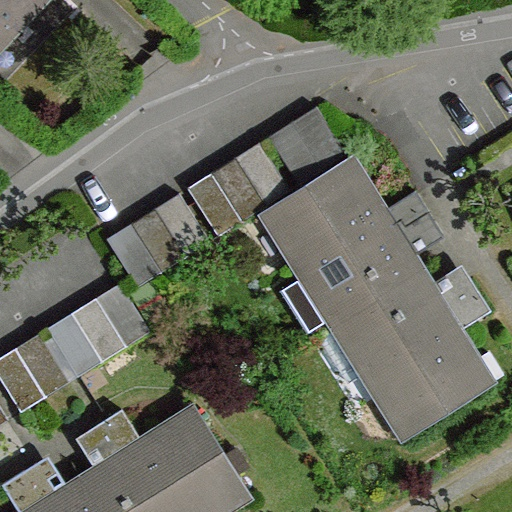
[(0,0),(0,44),(12,32),(8,28),(35,0),(0,0)]
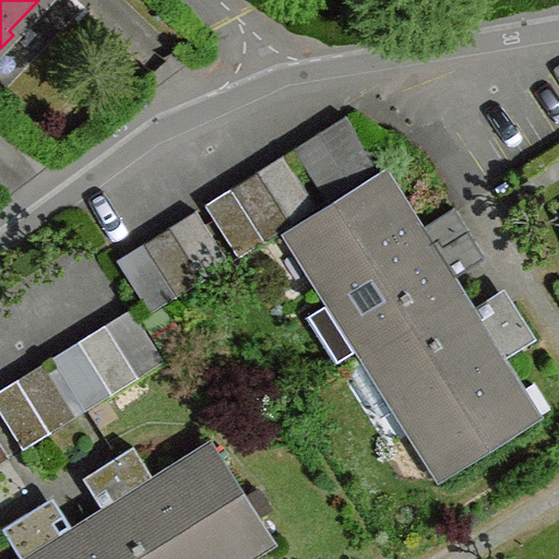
[(321,133),(355,186),(381,170),(348,117),(321,133)]
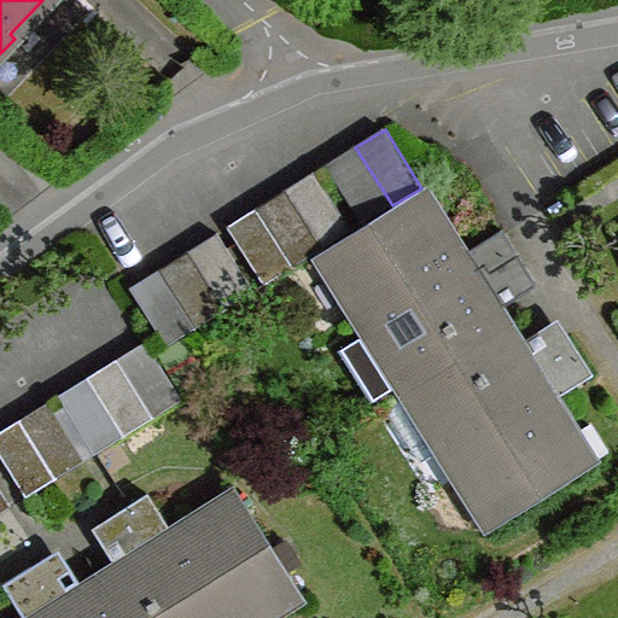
[(355,147),(327,165),(363,223),(392,205),(355,147)]
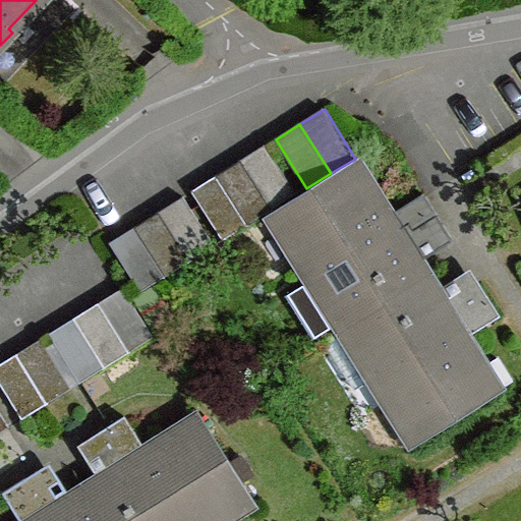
[(242,161),(274,209),(297,194),(267,146),(242,161)]
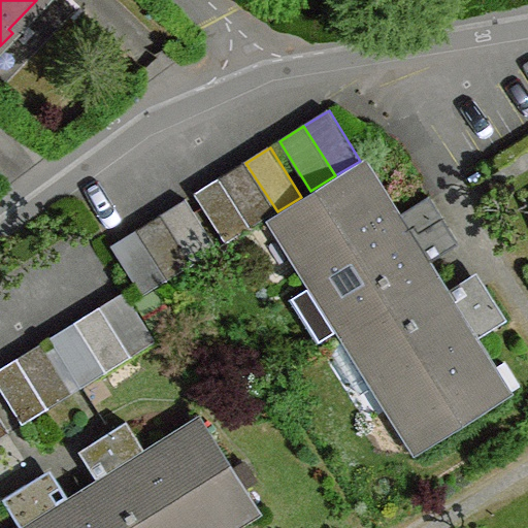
[(220,178),(252,228),(277,211),(245,163),(220,178)]
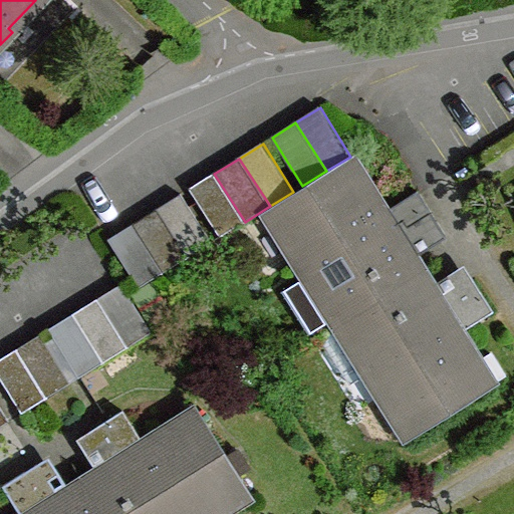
[(353,161),(273,212),(312,274),(339,317),(343,324),(417,278),(409,264),(416,259),(409,247),(441,227),(420,193),(387,213),(353,161)]
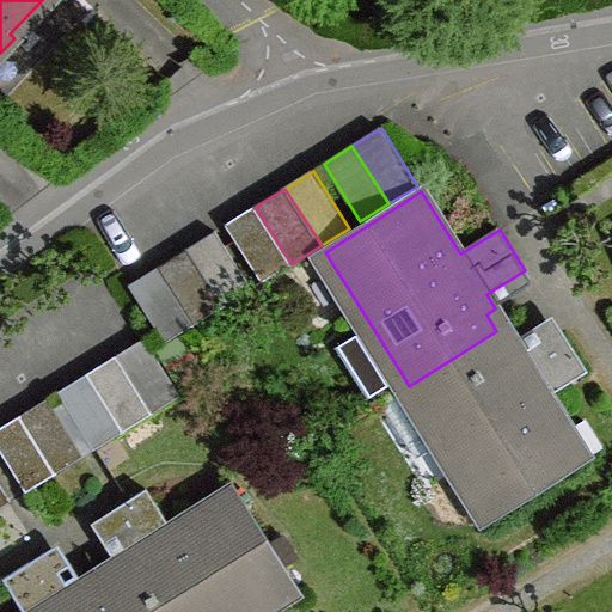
[(255,207),(227,225),(263,283),(292,264),(255,207)]
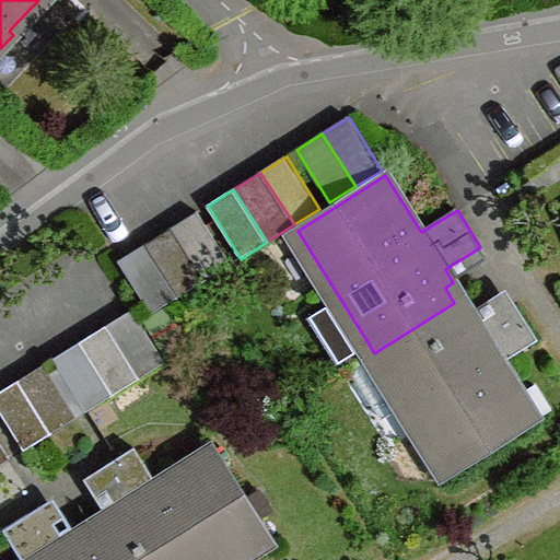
[(198,212),(172,229),(206,281),(231,265),(198,212)]
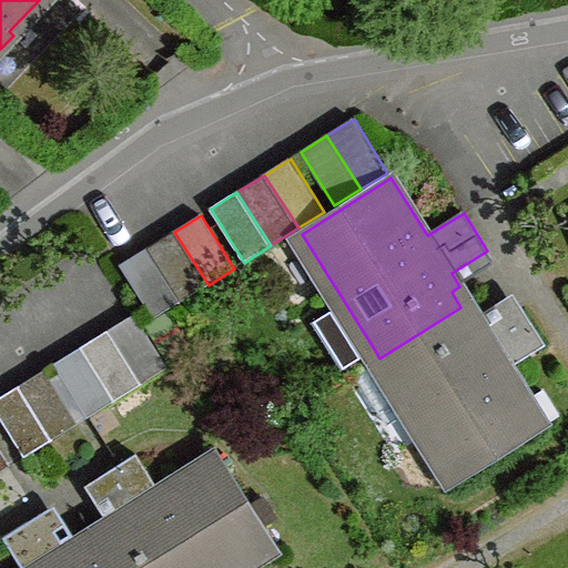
[(182,302),(209,285),(174,232),(148,249),(182,302)]
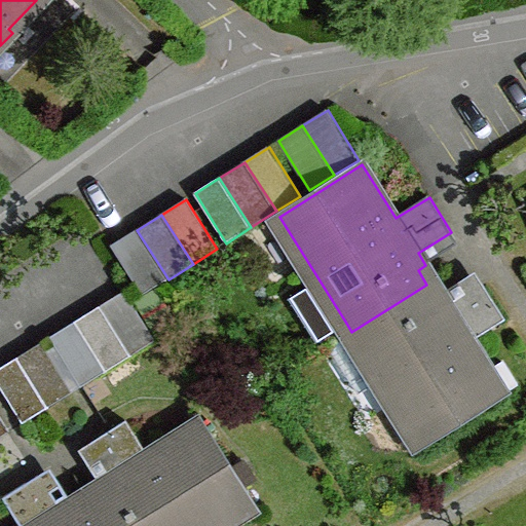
[(144,295),(168,279),(137,230),(112,246),(144,295)]
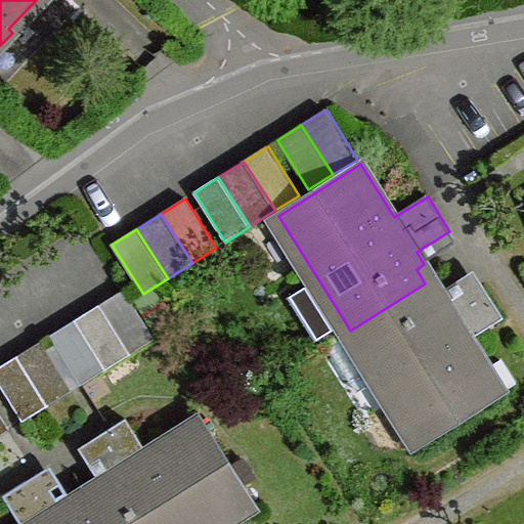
[(346,323),(318,279),(292,296),(319,340),(346,323)]
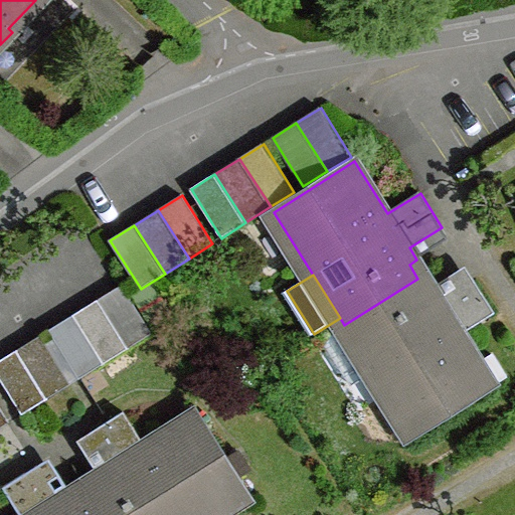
[(426,292),(417,279),(344,325),(374,372),(415,437),(495,385),(463,334),(495,314),(474,280),(441,300),(434,288),(426,292)]
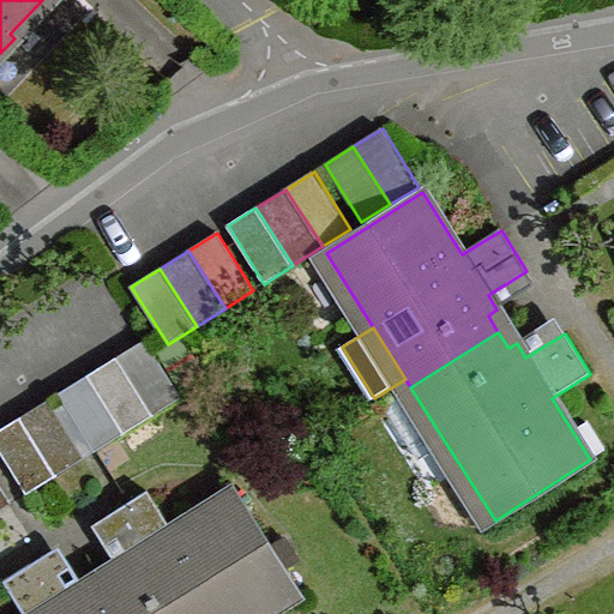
[(145,341),(119,357),(154,415),(182,397),(145,341)]
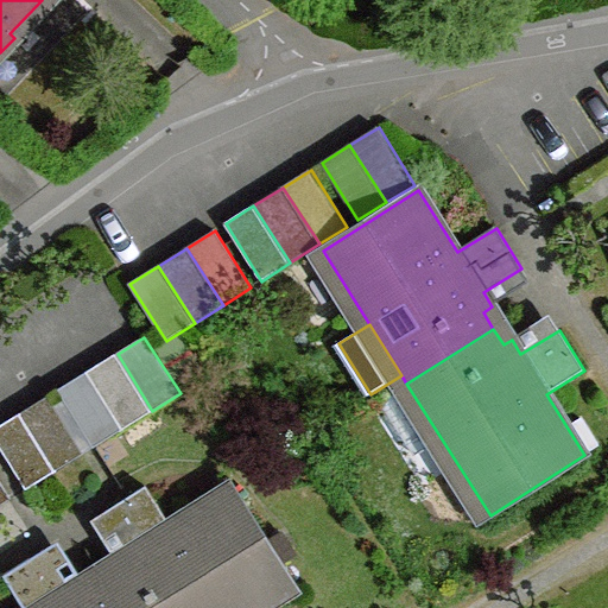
[(124,430),(152,411),(118,354),(89,372),(124,430)]
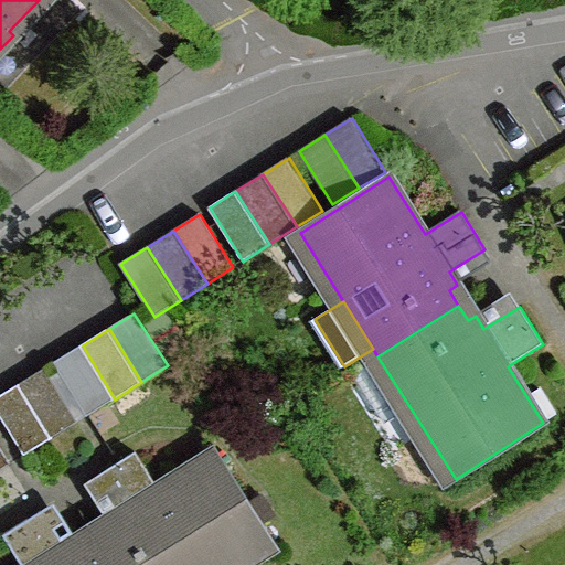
[(87,416),(115,400),(83,345),(54,363),(87,416)]
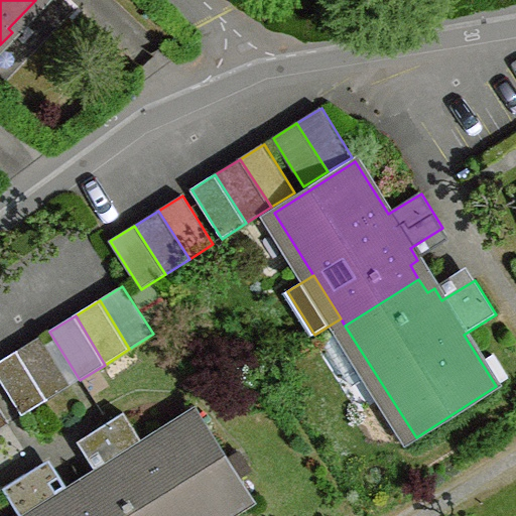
[(375,373),(345,326),(335,333),(327,347),(353,387),(375,373)]
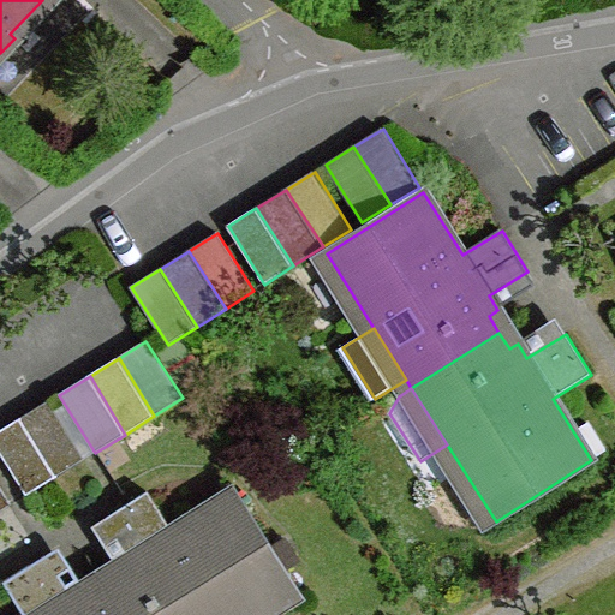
[(57,477),(84,459),(49,401),(21,419),(57,477)]
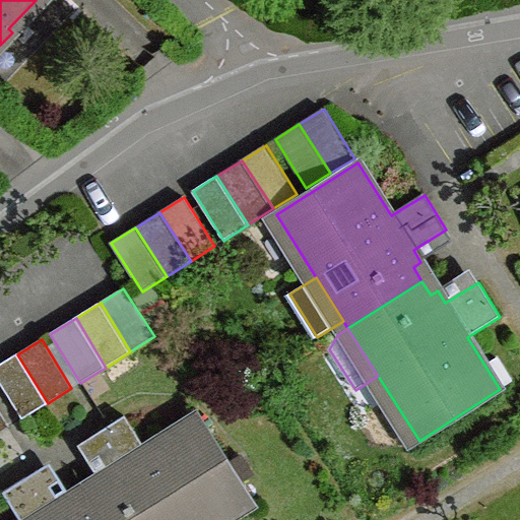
[(48,403),(17,354),(0,365),(0,380),(22,417),(48,403)]
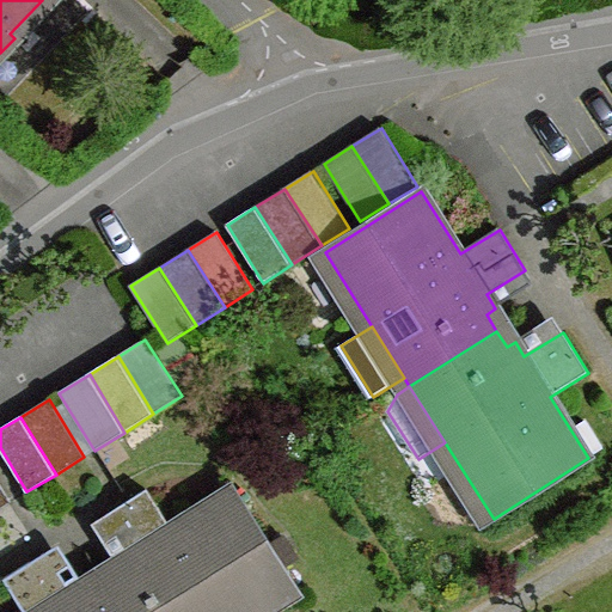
[(0,483),(0,509),(12,502),(0,483)]
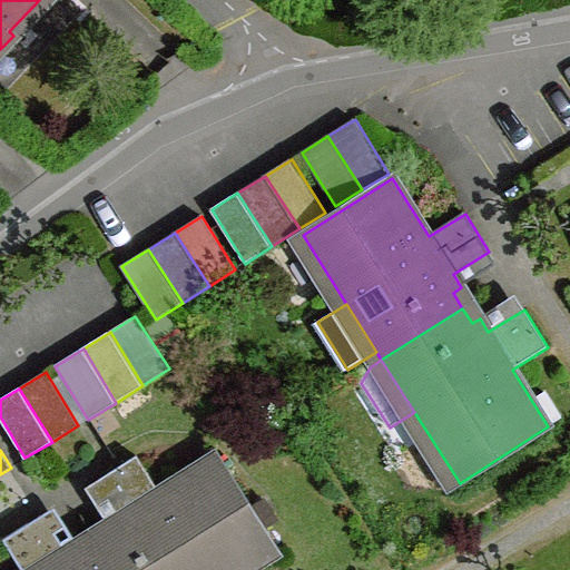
[(115,533),(100,541),(117,569),(235,569),(274,546),(218,457),(160,492),(138,457),(118,469),(100,479),(123,517),(108,524),(115,533)]
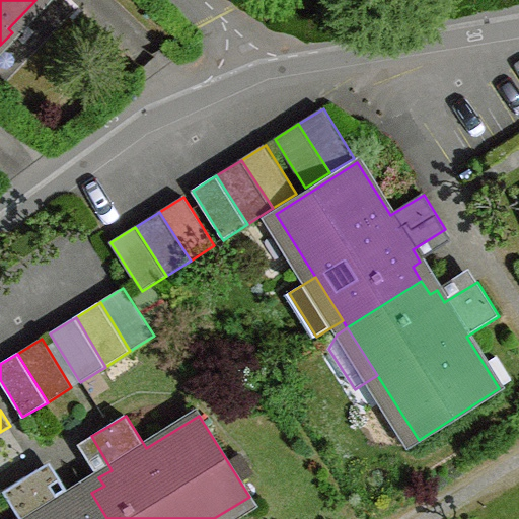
[(20,518),(106,518),(91,493),(77,502),(72,495),(60,502),(39,470),(4,492),(7,496),(20,518)]
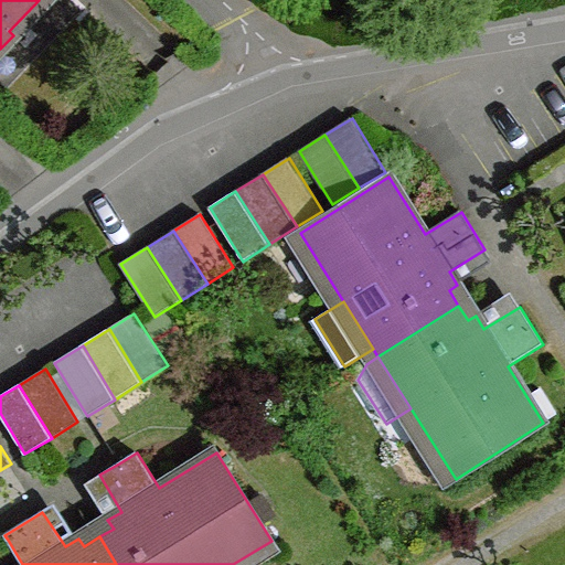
All buildings are outlined.
